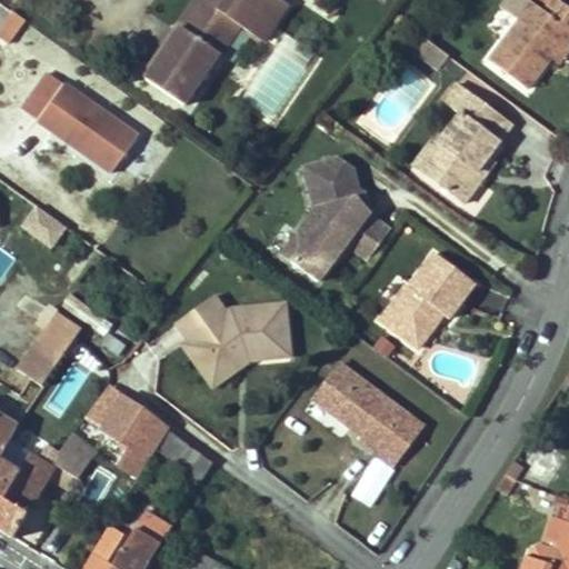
[(222,0),(223,0),(222,0),(199,0),(145,81),(182,108),(237,27),(261,43),(287,7),(277,0),(222,0)]
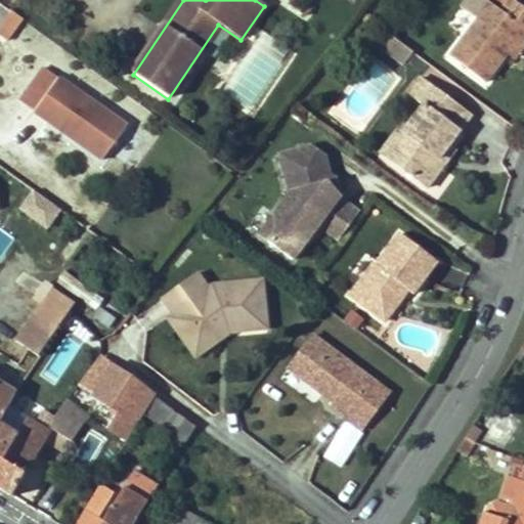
[(304,17),(309,11),(294,0),(290,6),(304,17)]
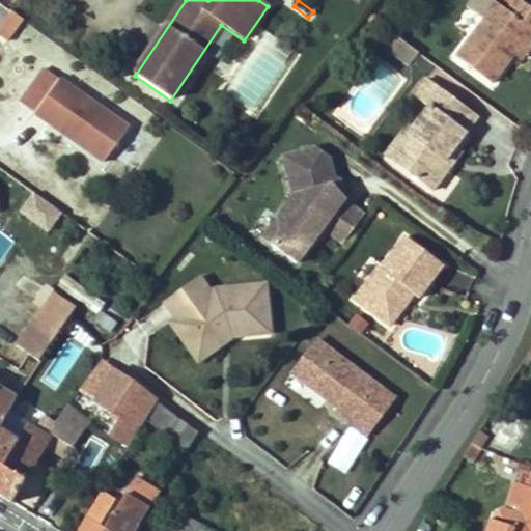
[(302,0),(298,0),(313,11),(314,9),(302,0)]
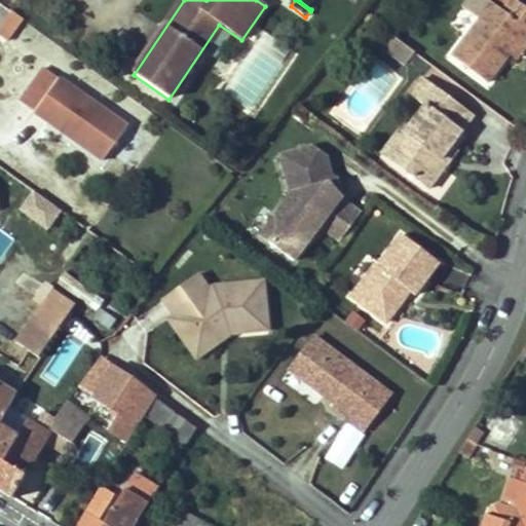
[(525,33),(525,8),(515,0),(509,0),(501,10),(490,3),(452,54),(488,83),(511,53),(525,33)]
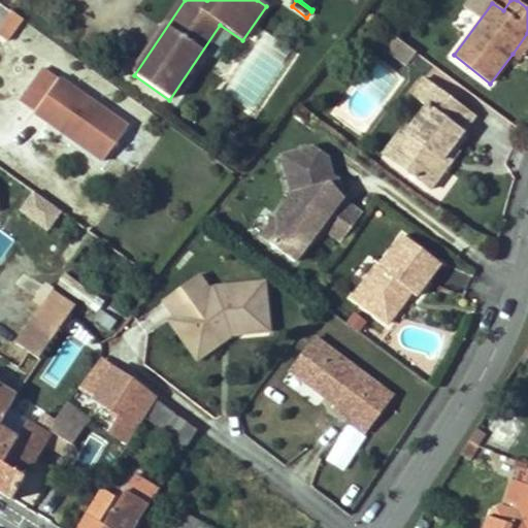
[(25,20),(12,11),(0,29),(0,39),(7,44),(25,20)]
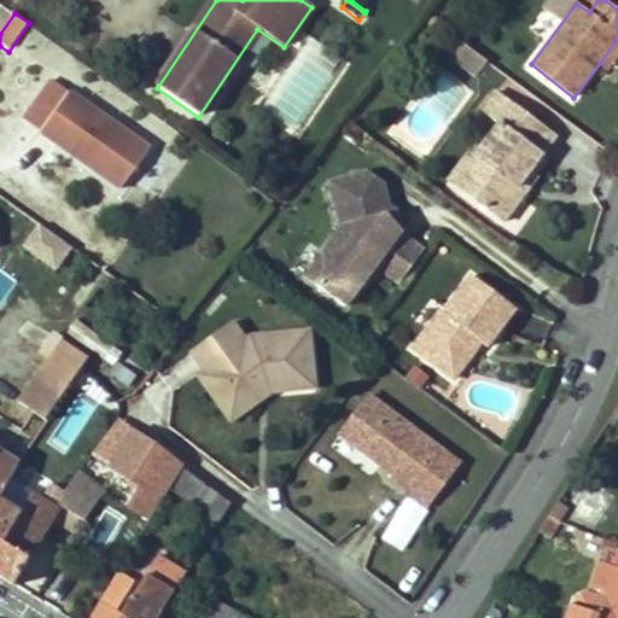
[(617,39),(600,63),(606,68),(617,51),(617,39)]
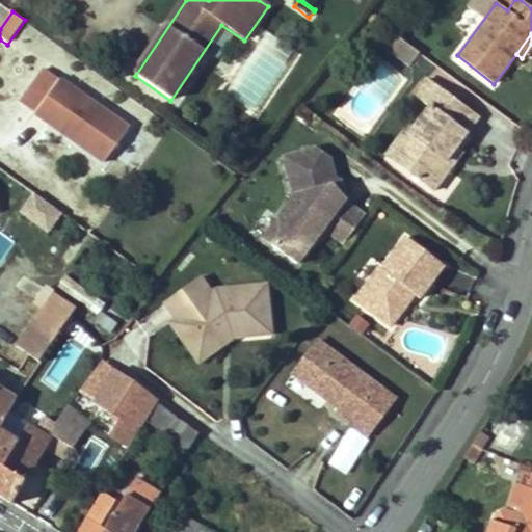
[(408,65),(418,53),(397,36),(388,49),(408,65)]
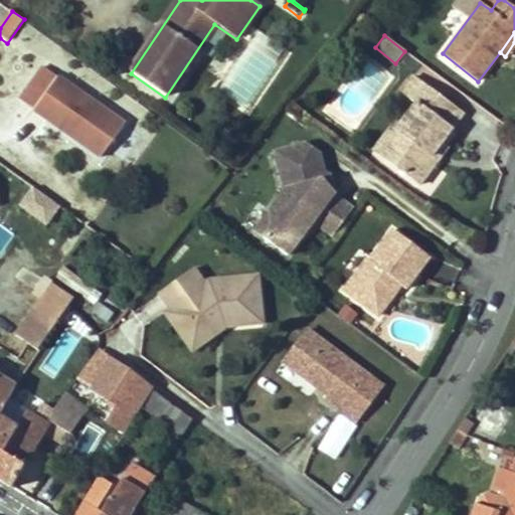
[(34,111),(58,77),(42,66),(18,99),(34,111)]
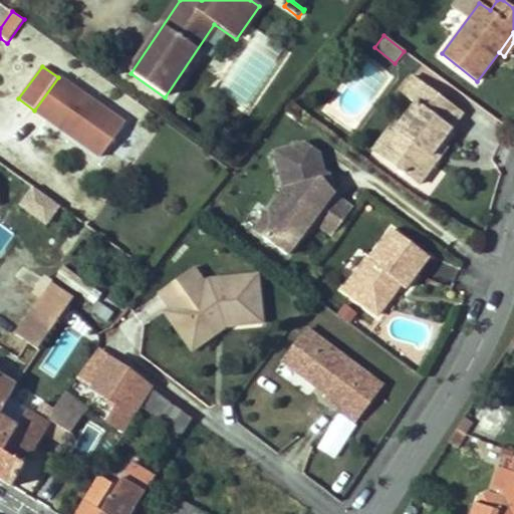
[(444,124),(455,109),(412,76),(400,91),(414,101),(394,129),(402,134),(382,159),(416,184),(433,163),(427,158),(439,141),(449,129),(444,124)]
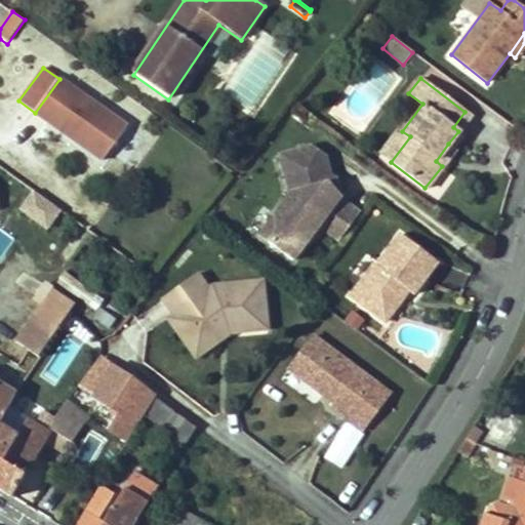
[(59,79),(35,113),(102,162),(126,126),(59,79)]
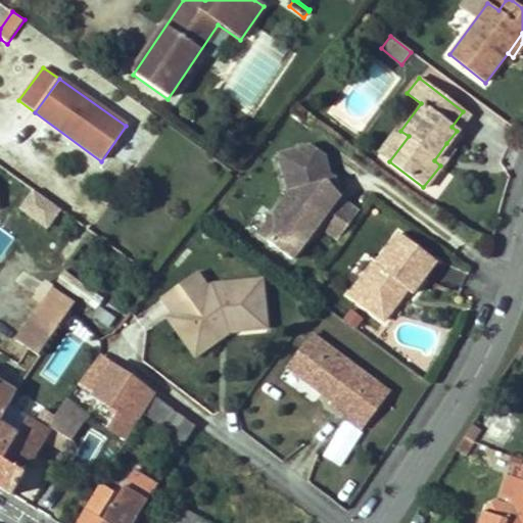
[(457,131),(468,115),(463,111),(452,127),(457,131)]
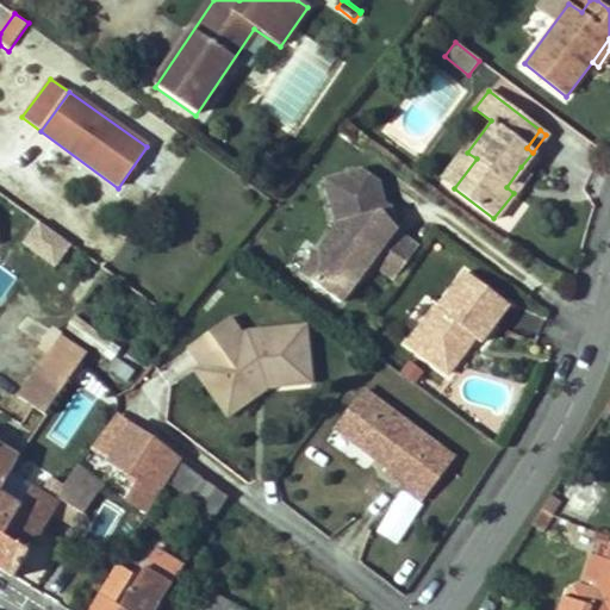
[(477,159),(467,153),(462,148),(440,178),(454,188),(477,159)]
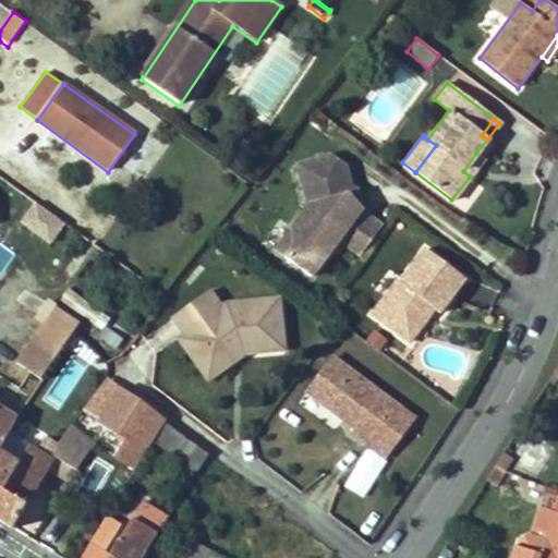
[(463,171),(470,177),(484,158),(476,153),(463,171)]
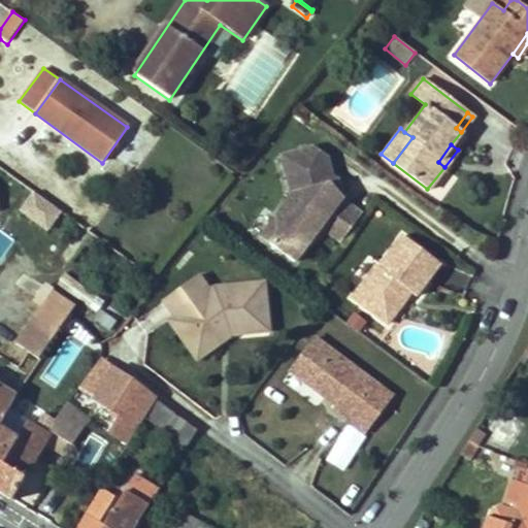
[(324,229),(339,241),(360,215),(339,199),(333,198),(331,189),(335,186),(329,162),(314,151),(282,157),(291,193),(275,213),(277,229),(268,241),(293,260),(305,243),(319,225),(324,229)]
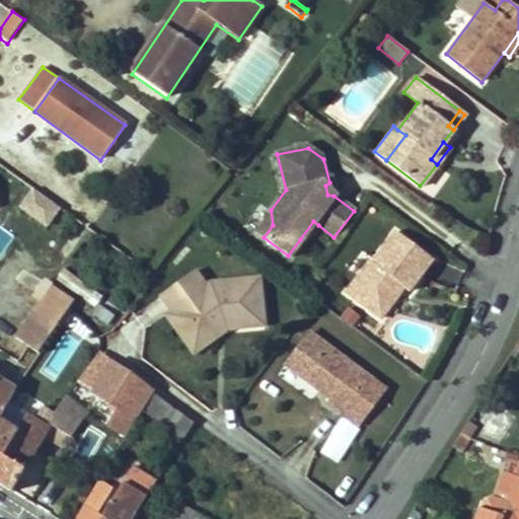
[(335,181),(329,182),(325,186),(327,195),(334,196),(338,194),(335,181)]
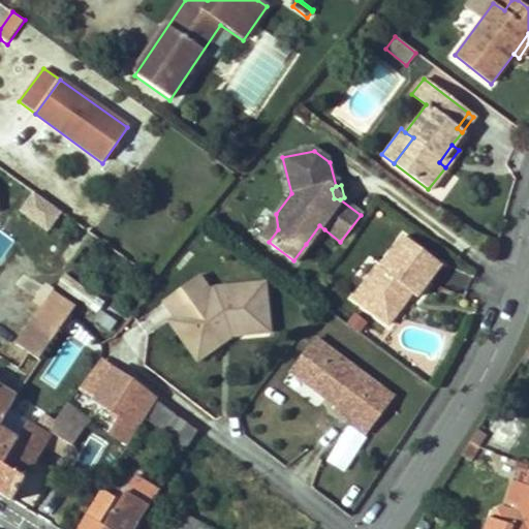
[(35,193),(22,211),(47,230),(60,213),(35,193)]
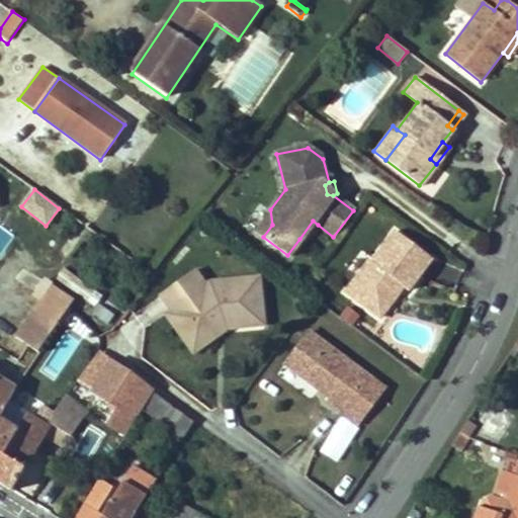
[(263,237),(272,225),(270,209),(254,231),(263,237)]
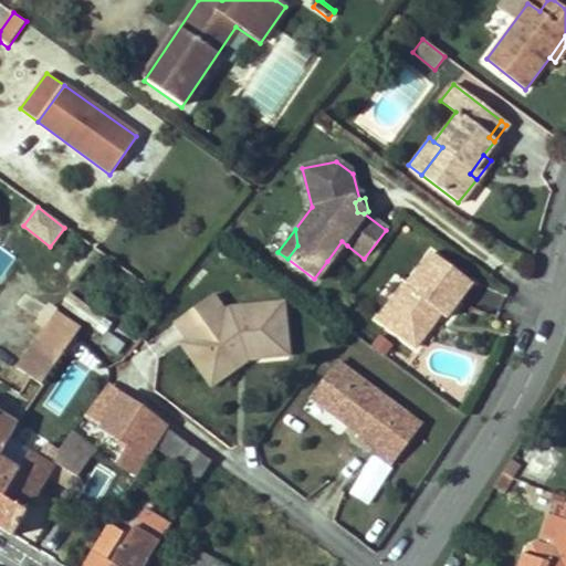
[(342,241),(327,261),(338,258),(347,245),(342,241)]
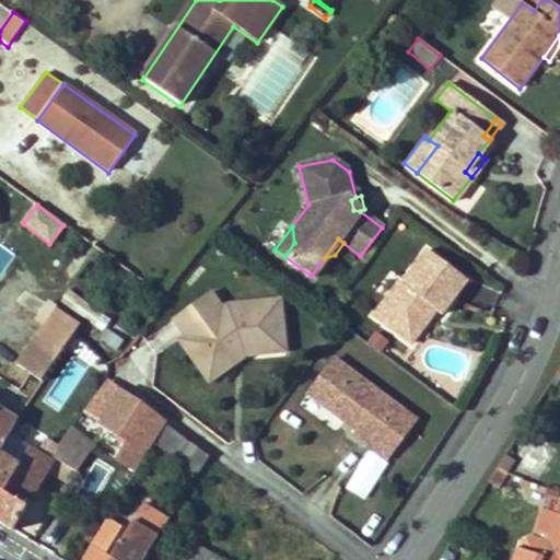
[(397,280),(373,314),(410,343),(435,310),(440,314),(466,279),(427,248),(401,282),(397,280)]
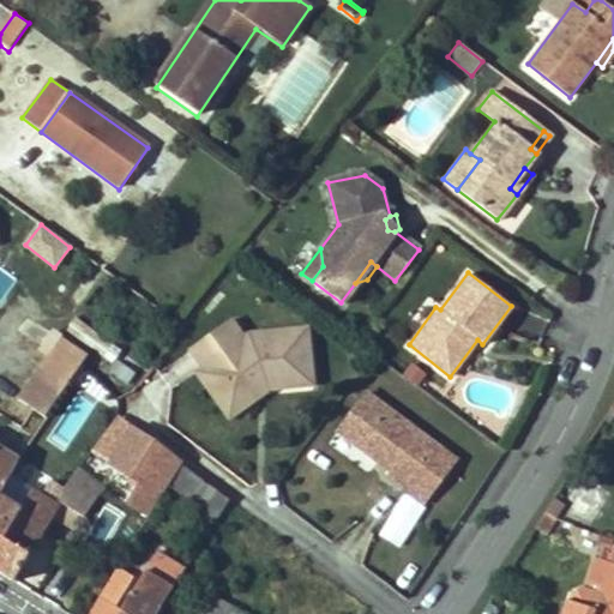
[(66,330),(112,363),(121,350),(76,318),(66,330)]
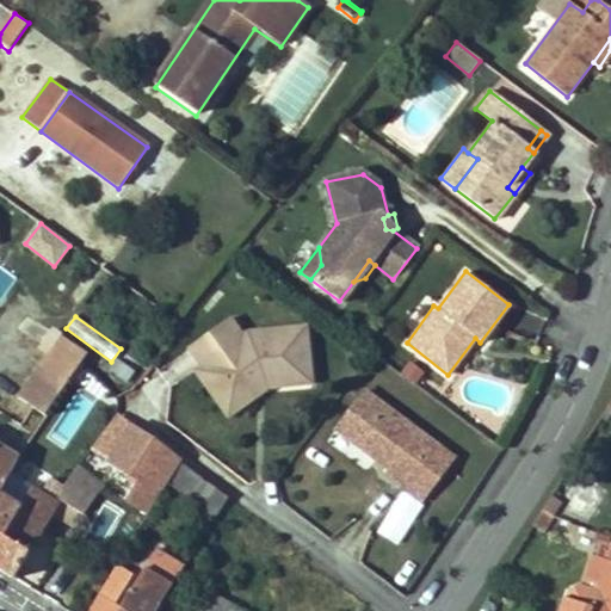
[(269,376),(269,386),(309,380),(304,322),(240,331),(229,318),(189,347),(202,365),(210,359),(236,394),(257,378),(269,376)]
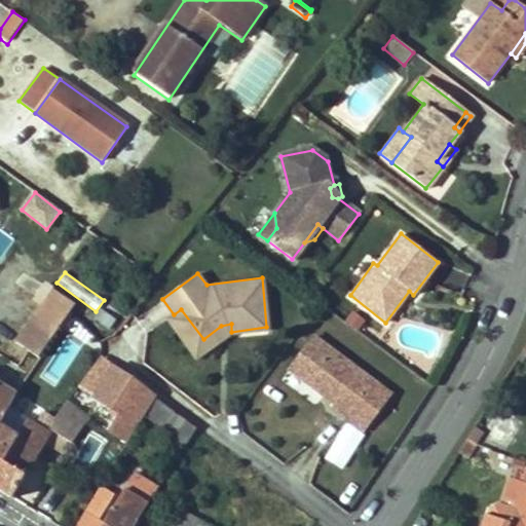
[(34,301),(40,305),(61,320),(72,304),(45,285),(34,301)]
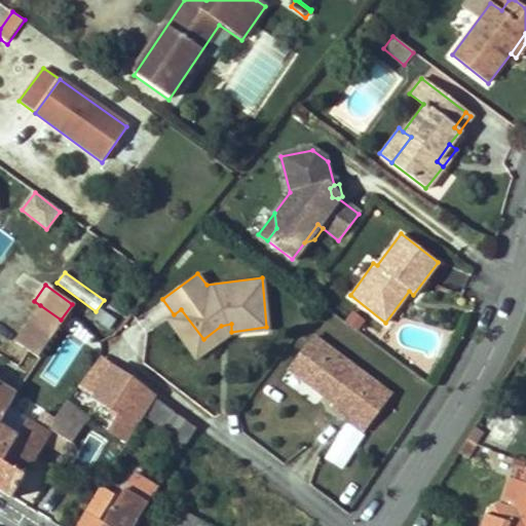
[(36,357),(61,320),(40,305),(16,341),(36,357)]
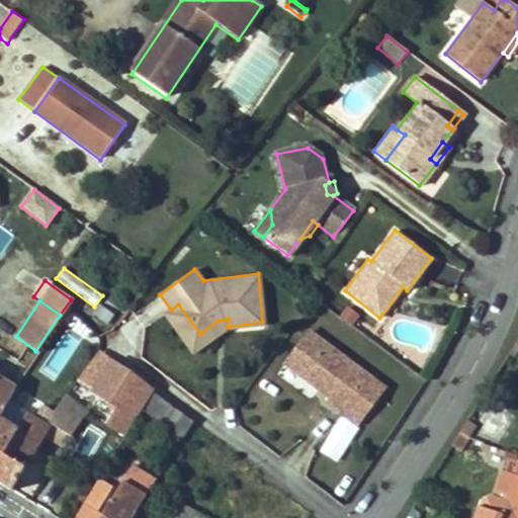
[(194,349),(226,327),(228,327),(228,319),(218,321),(200,334),(178,305),(171,310),(168,313),(194,349)]
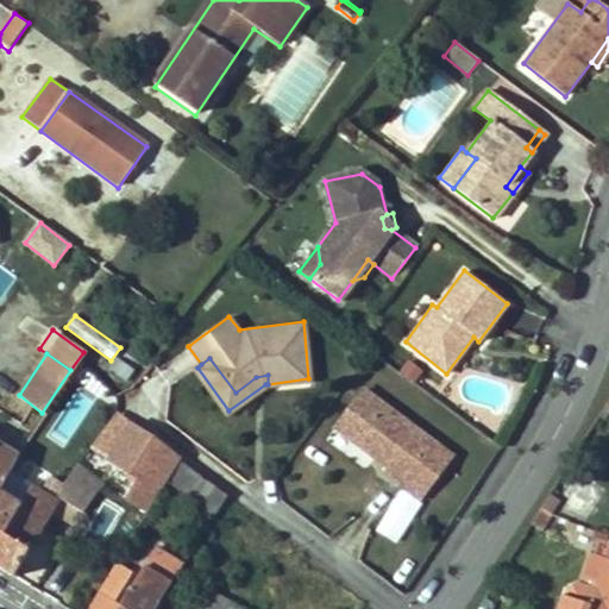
[(64,447),(107,385),(88,372),(45,434),(64,447)]
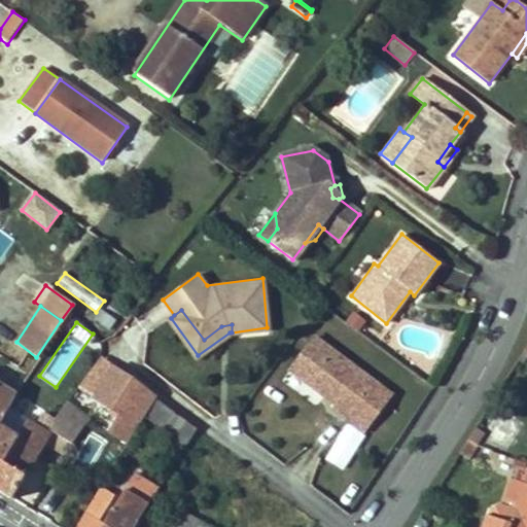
[(348,419),(377,380),(314,334),(289,366),(335,402),(331,407),(348,419)]
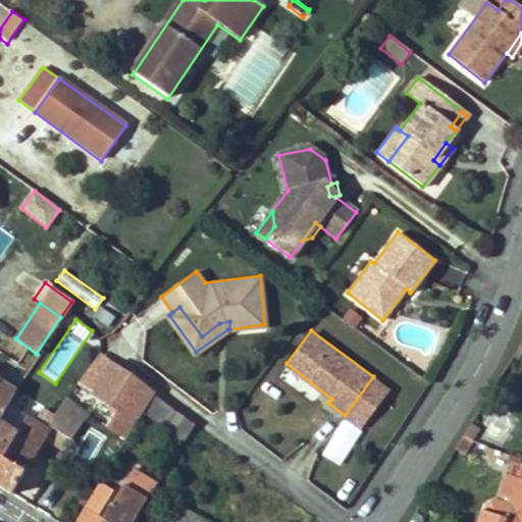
[(373,376),(345,415),(359,426),(388,387),(373,376)]
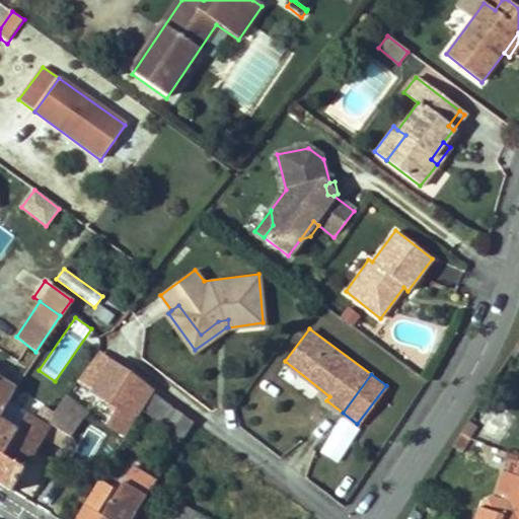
[(0,417),(14,391),(0,381),(0,417)]
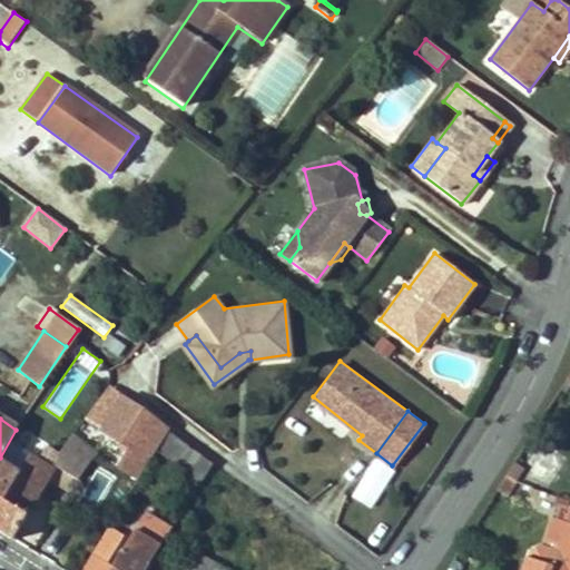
[(94,429),(82,421),(57,457),(49,468),(31,457),(2,502),(26,516),(46,482),(55,488),(65,473),(76,481),(94,454),(82,445),(94,429)]
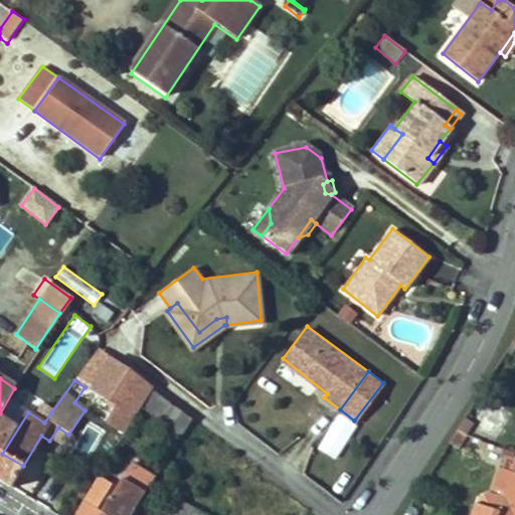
[(14,388),(0,413),(0,481),(10,488),(23,466),(2,454),(28,412),(44,422),(51,412),(14,388)]
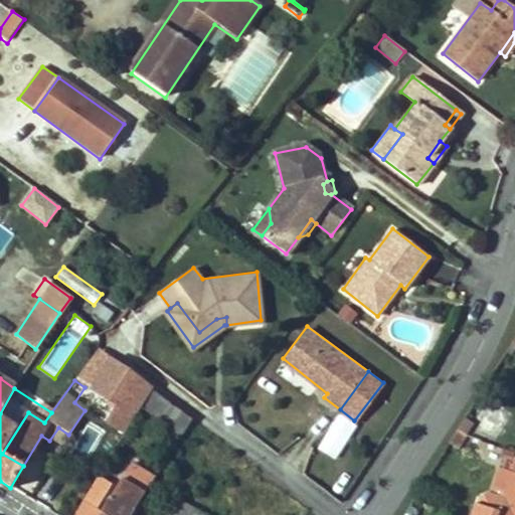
[(160,418),(171,402),(153,389),(142,406),(160,418)]
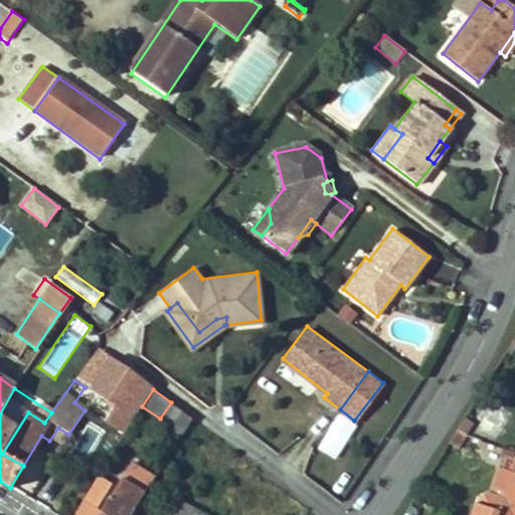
[(182,435),(192,418),(171,402),(160,418),(182,435)]
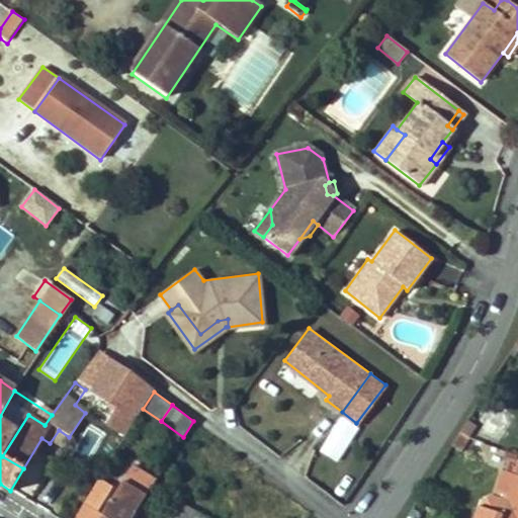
[(121,471),(109,462),(99,479),(112,487),(121,471)]
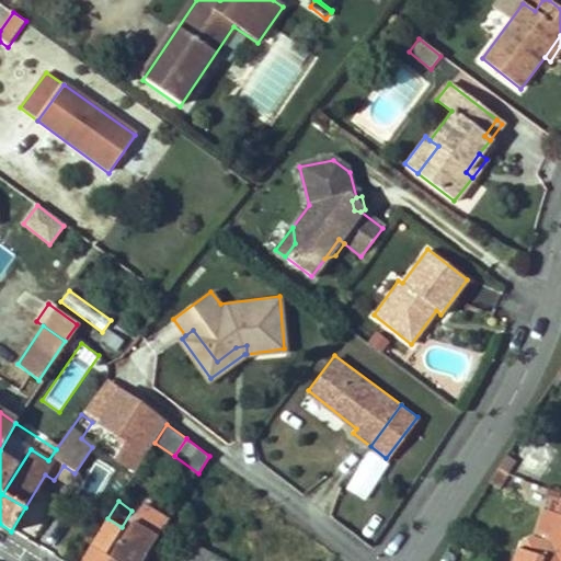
[(546,544),(557,514),(553,513),(557,505),(544,501),(531,538),(546,544)]
